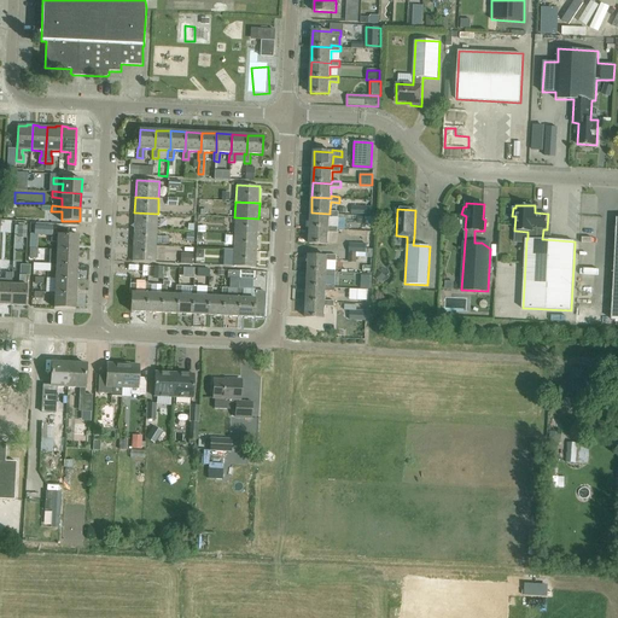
[(330,214),(312,213),(310,228),(330,228),(330,227),(330,217),(339,217),(339,211),(330,211),(330,214)]
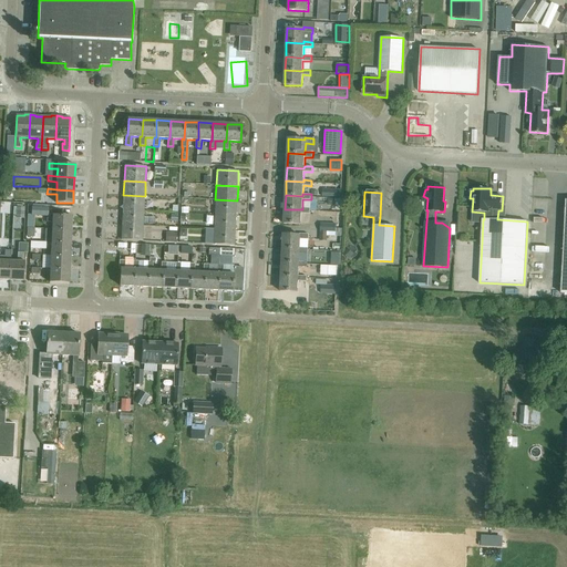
[(144,210),(145,196),(123,195),(123,209),(144,210)]
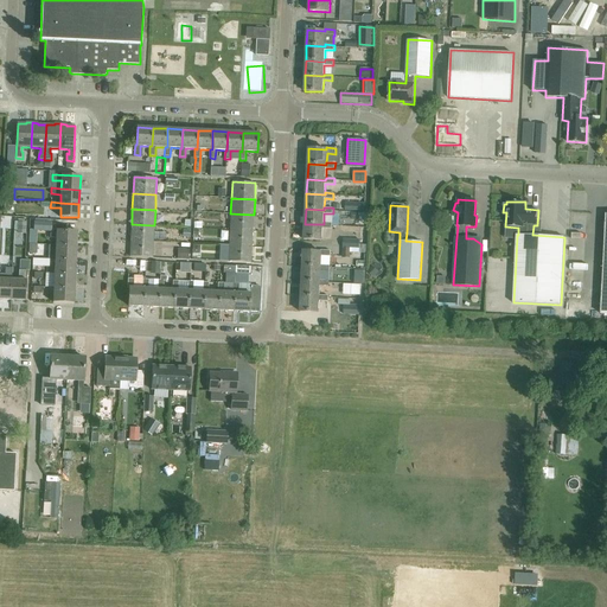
[(333,225),(362,225),(362,212),(333,212),(333,225)]
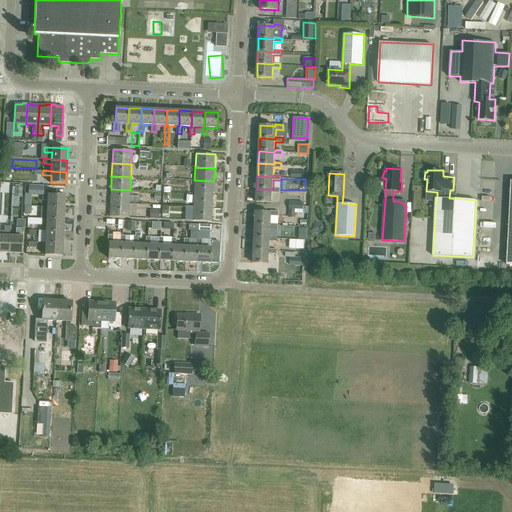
[(194,193),(213,194),(214,181),(194,180),(194,193)]
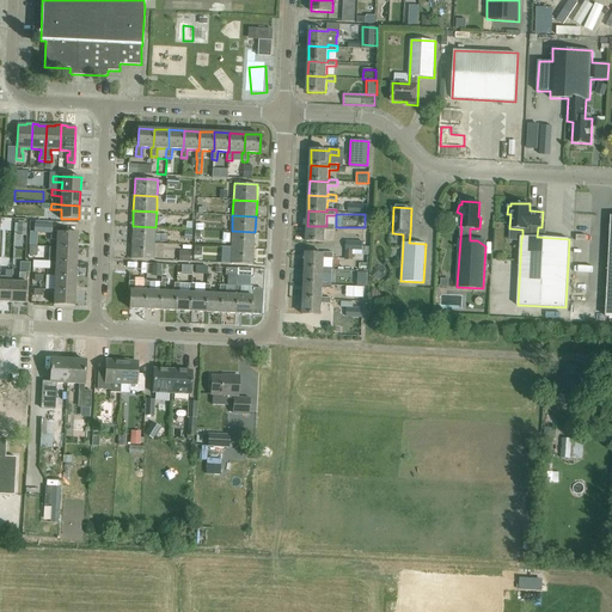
[(563,216),(563,225),(575,224),(575,215),(563,216)]
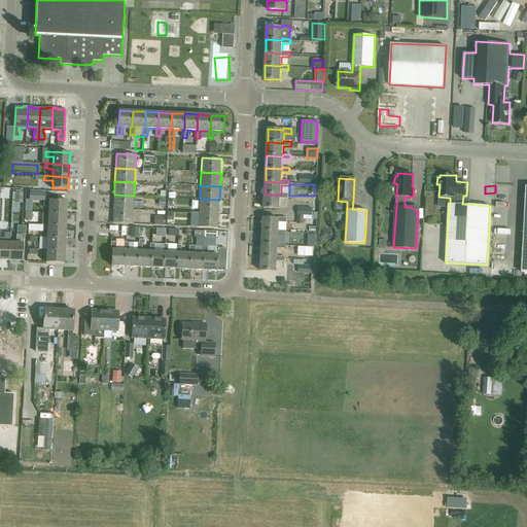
[(4,208),(11,208),(12,189),(0,188),(0,200),(4,200),(4,208)]
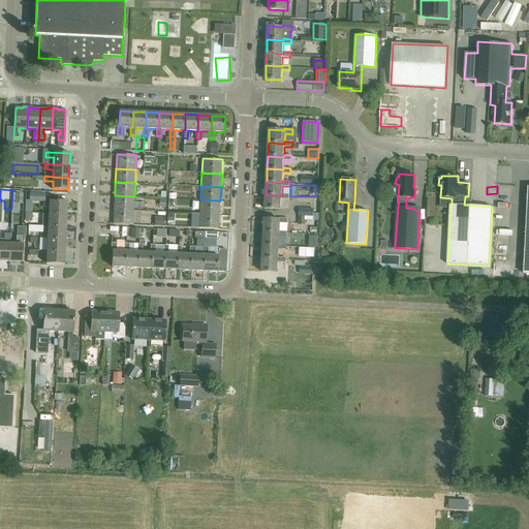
[(29,201),(44,201),(44,194),(29,193),(29,201)]
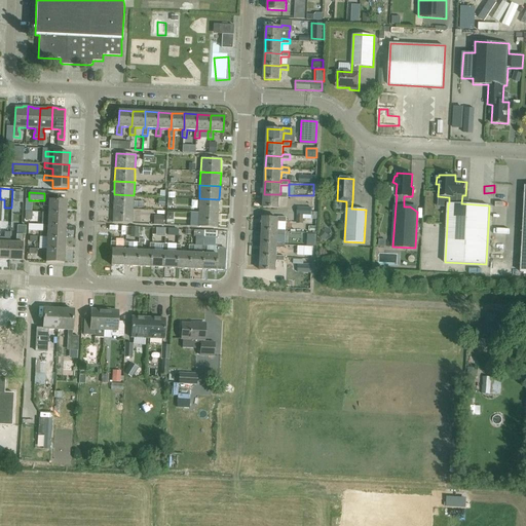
[(280,194),(264,194),(263,208),(279,209),(279,197),(288,198),(288,193),(280,193),(280,194)]
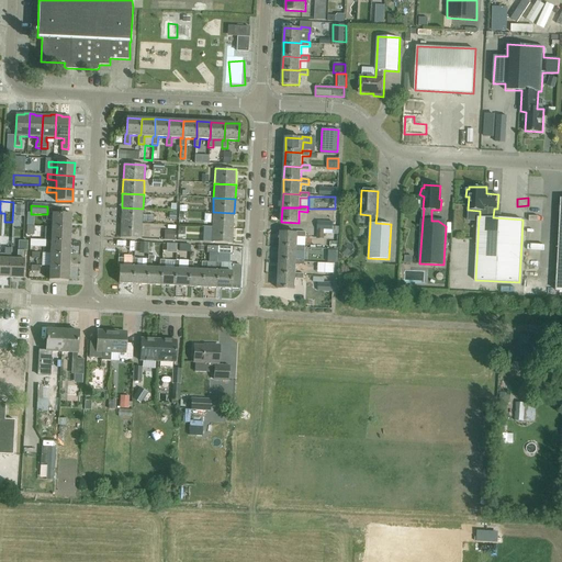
[(122,208),(121,223),(142,224),(143,209),(122,208)]
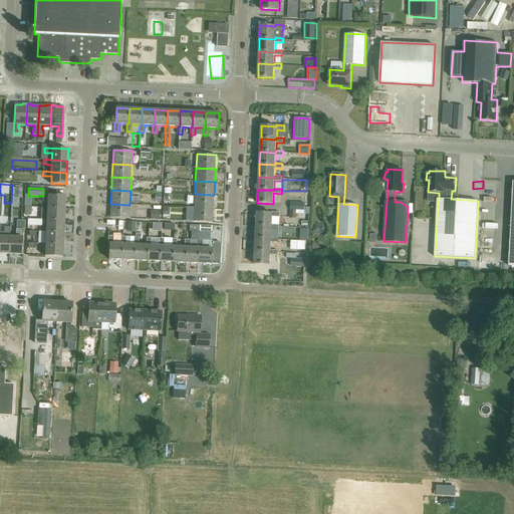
[(195,194),(194,208),(213,209),(214,195),(195,194)]
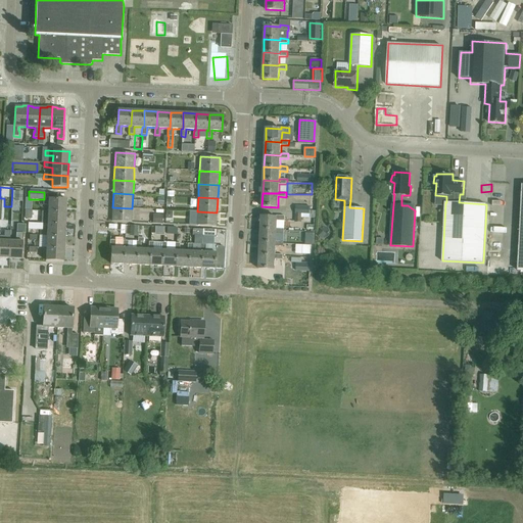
[(43,202),(43,205),(48,205),(48,210),(66,211),(66,199),(49,198),(45,198),(43,202)]
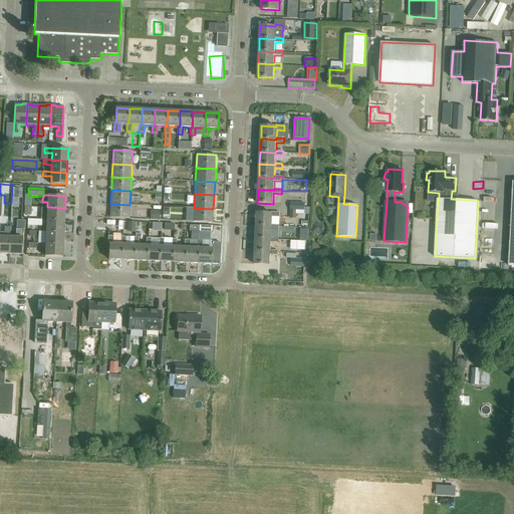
[(289,218),(296,218),(296,211),(298,211),(298,215),(304,215),(305,211),(305,203),(290,203),(289,218)]
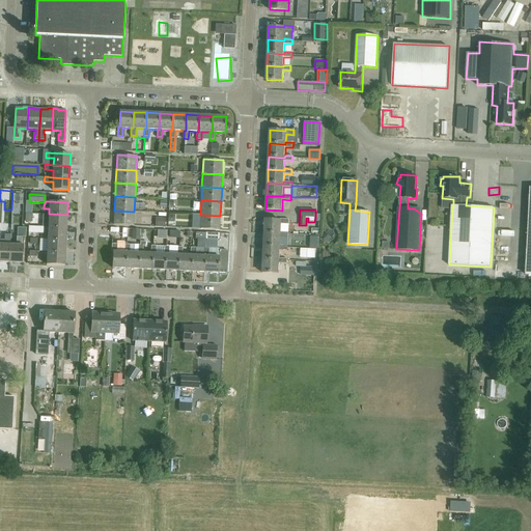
[(134,225),(134,212),(114,211),(113,224),(134,225)]
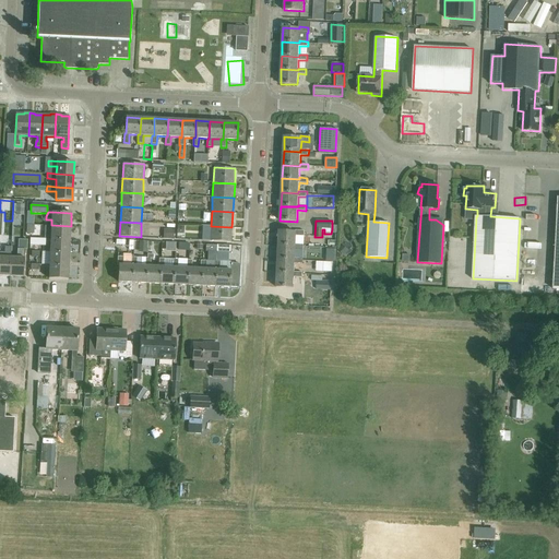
[(70,239),(71,226),(51,225),(50,238),(70,239)]
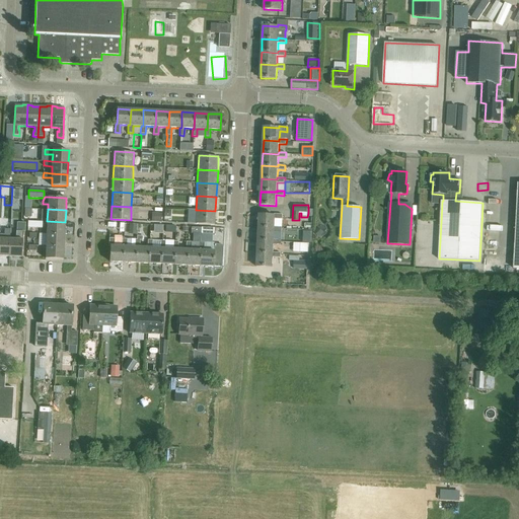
[(46,219),(46,210),(31,210),(32,219),(46,219)]
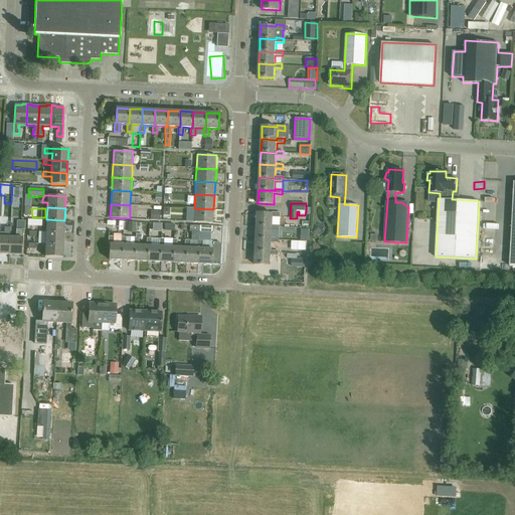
[(213,222),(213,209),(194,208),(193,221),(213,222)]
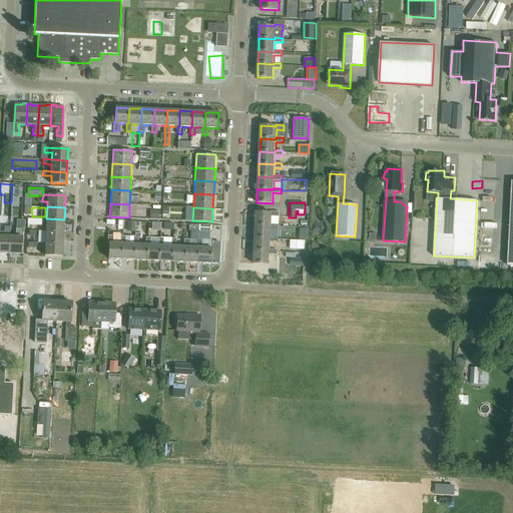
[(149,210),(149,219),(159,219),(160,211),(149,210)]
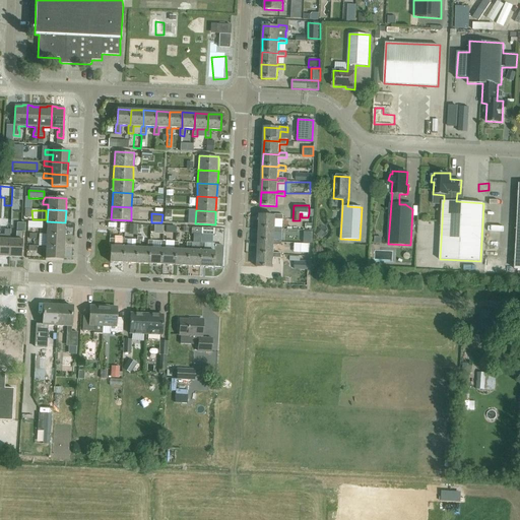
[(275,229),(275,226),(275,219),(283,219),(283,214),(275,214),(275,215),(260,215),(259,229),(275,229)]
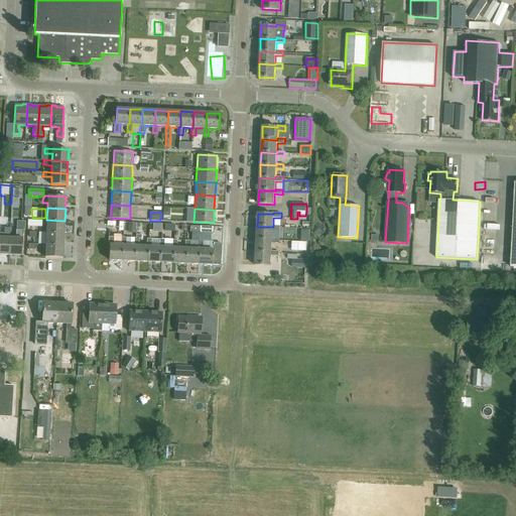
[(65,233),(65,221),(46,220),(46,233),(65,233)]
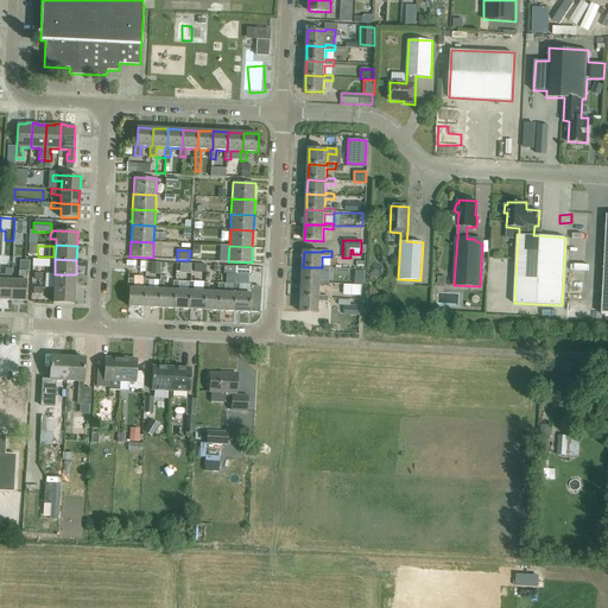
[(6,279),(0,279),(0,299),(11,301),(12,280),(11,280),(12,260),(6,260),(6,279)]
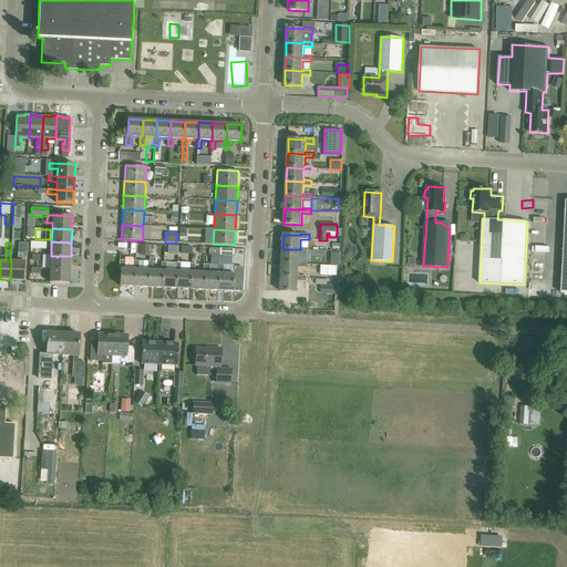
[(299,264),(299,261),(300,253),(308,254),(308,248),(300,247),(300,249),(282,249),(282,263),(299,264)]
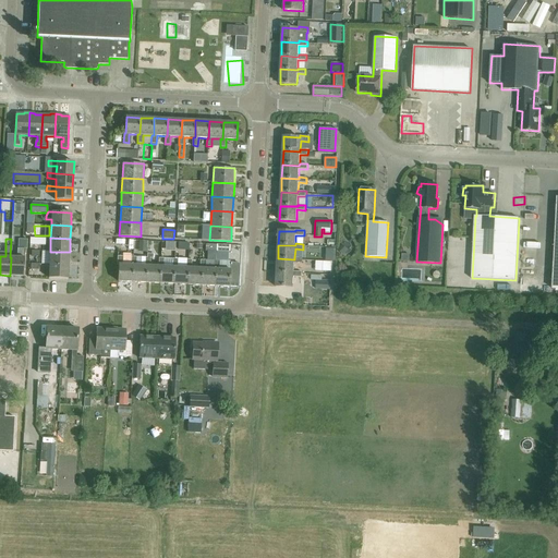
[(16,257),(11,257),(10,276),(23,277),(24,249),(17,249),(16,257)]
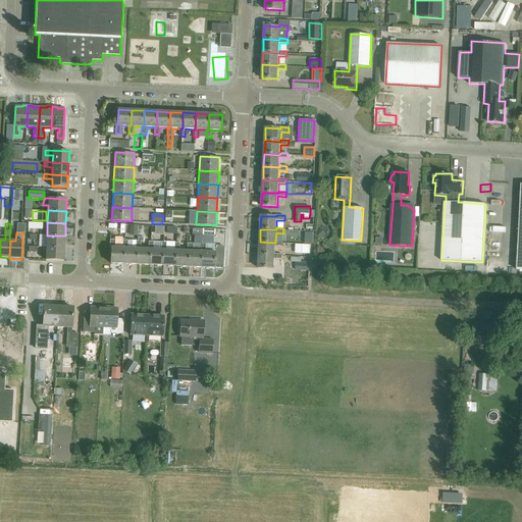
[(64,248),(65,236),(47,236),(46,248),(64,248)]
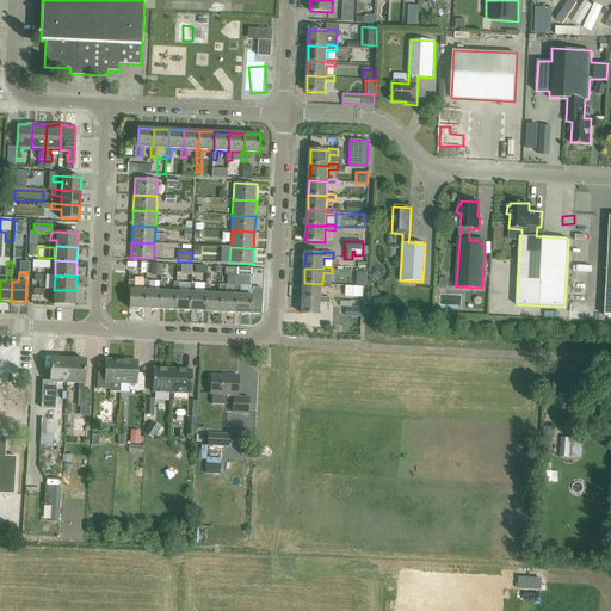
[(161,291),(160,309),(174,310),(176,291),(173,291),(165,291),(165,282),(167,282),(167,278),(161,278),(161,282),(159,282),(159,290),(161,291)]
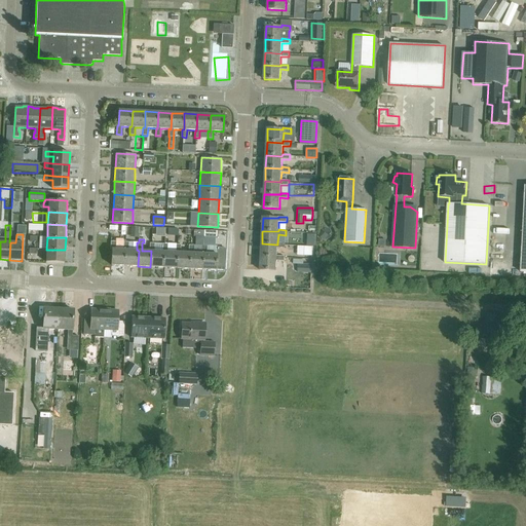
[(125,250),(123,250),(115,250),(116,241),(111,241),(110,250),(112,250),(111,265),(124,266),(125,250)]
